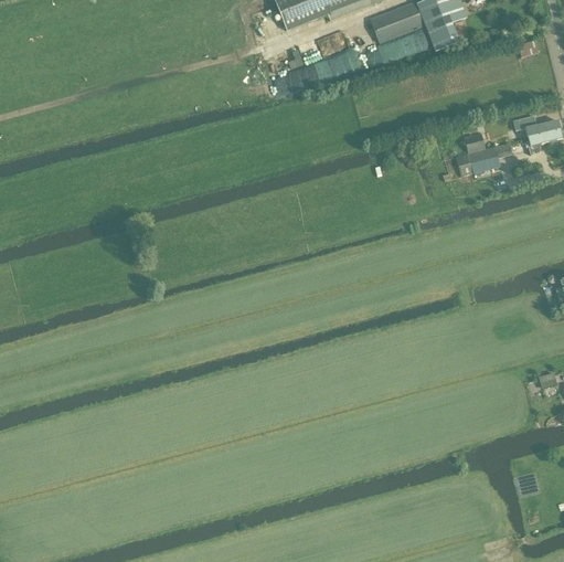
[(275,0),(288,30),(329,13),(331,20),(381,0),(275,0)]
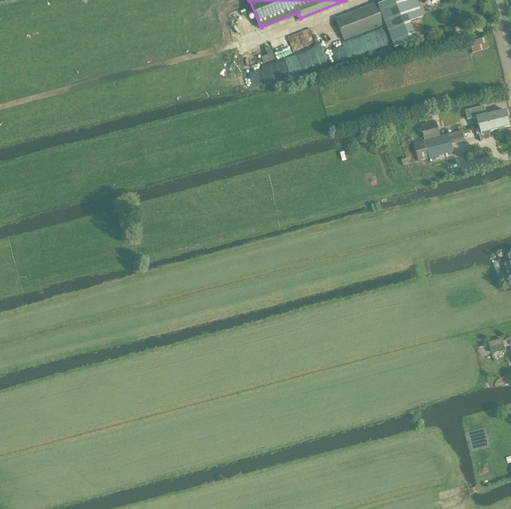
[(344,38),(385,22),(396,18),(390,0),(383,0),(378,2),(378,0),(336,16),(344,38)]
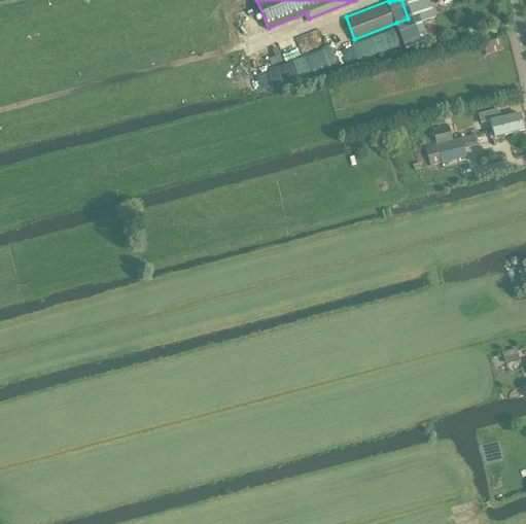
[(401,0),(408,19),(397,23),(396,23),(406,47),(428,39),(422,21),(430,18),(423,0),(401,0)]
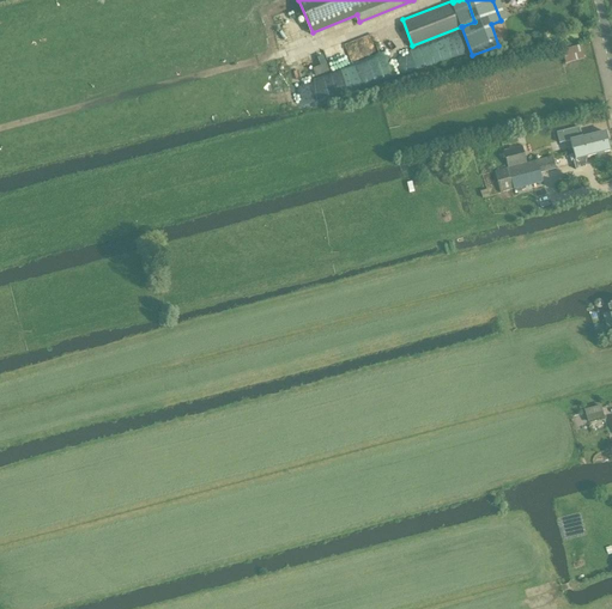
[(503,22),(494,24),(498,43),(508,42),(503,22)]
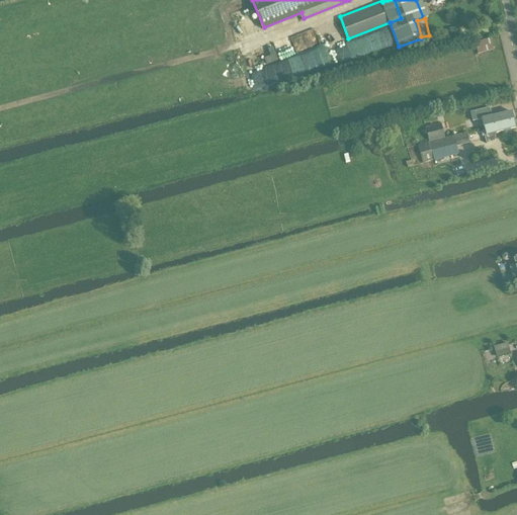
[(491,104),(470,109),(472,118),(482,116),(484,124),(513,117),(511,109),(493,114),(492,113),(493,113),(491,104)]
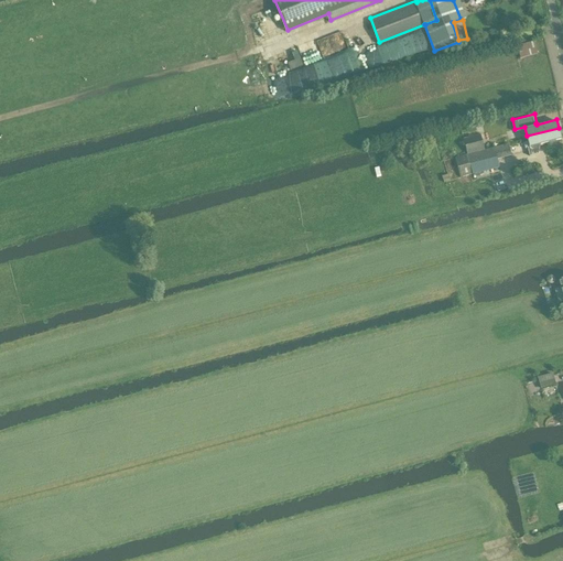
[(559,128),(527,136),(530,146),(532,153),(539,151),(541,142),(550,140),(551,144),(553,146),(556,144),(558,142),(556,138),(561,137),(559,128)]
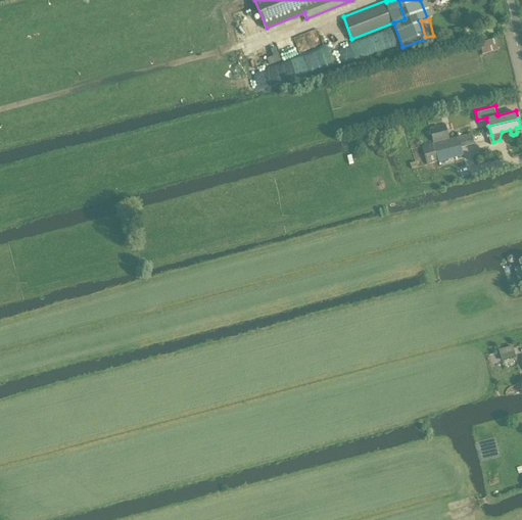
[(433,141),(448,137),(445,123),(430,126),(433,141)]
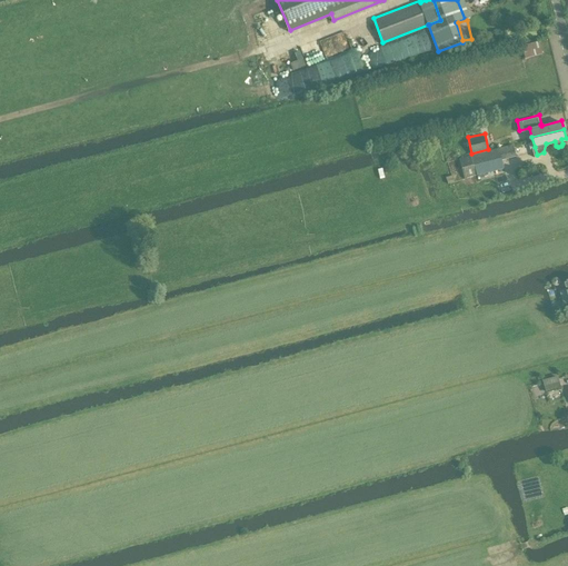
[(489,149),(488,149),(471,154),(471,155),(460,157),(465,177),(505,167),(502,158),(516,155),(514,144),(489,149)]
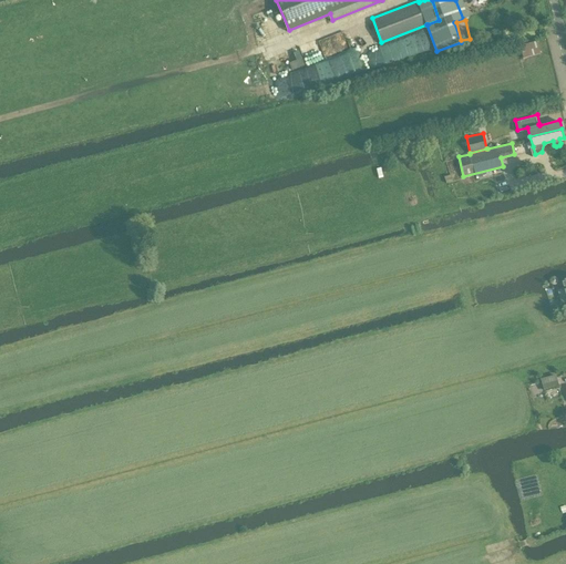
[(546,388),(559,385),(556,373),(543,377),(546,388)]
